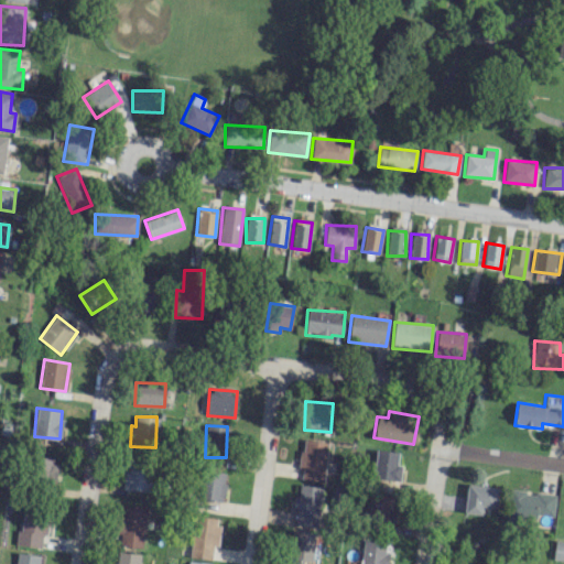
[(327,442),(304,440),(301,479),(324,481),(327,442)]
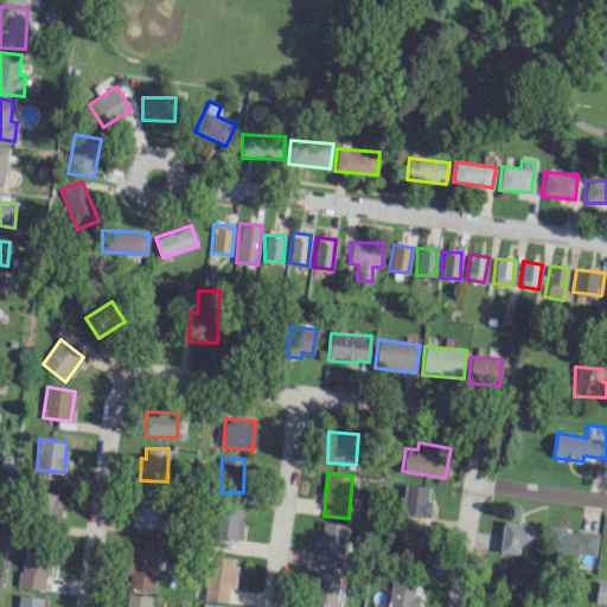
[(428,485),(403,485),(402,516),(430,517),(432,500),(428,499),(428,485)]
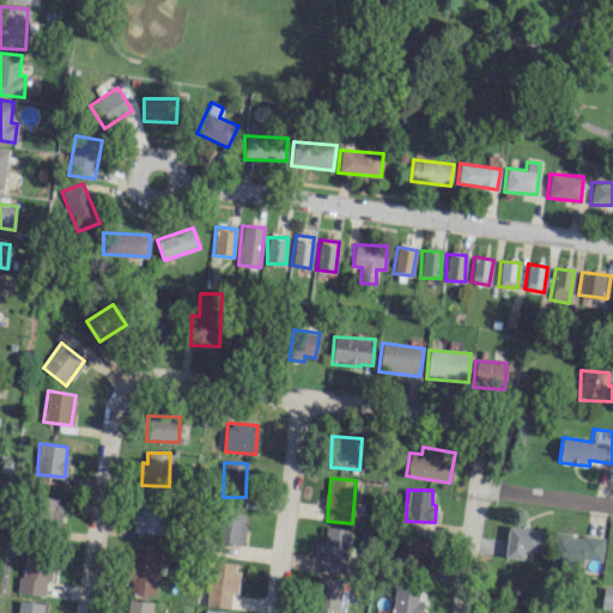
[(62,501),(42,499),(41,521),(61,522),(62,501)]
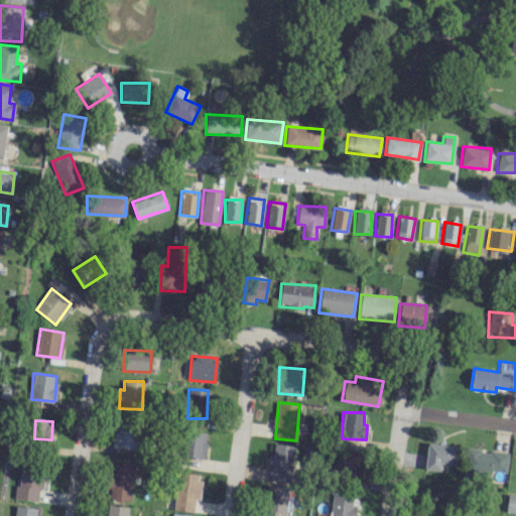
[(138,425),(116,422),(112,446),(134,449),(138,425)]
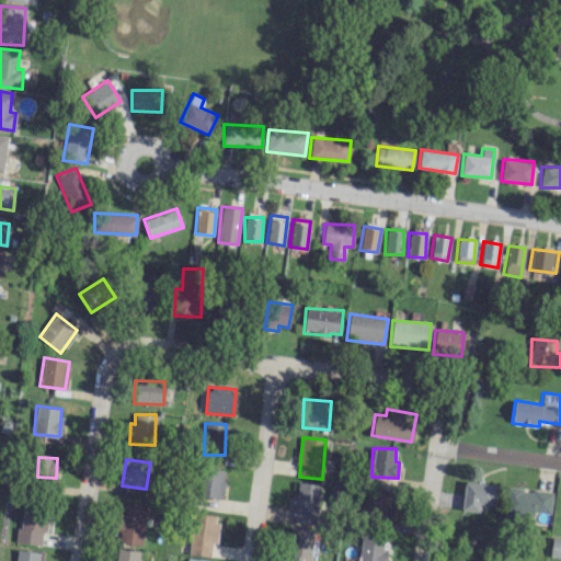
[(202,469),(201,496),(224,497),(224,469),(202,469)]
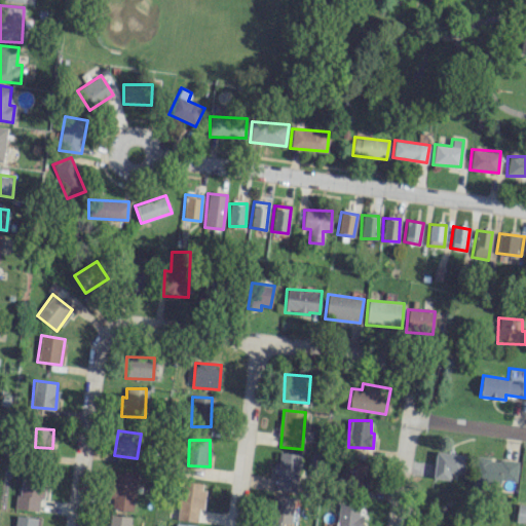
[(298,453),(278,452),(277,462),(270,462),(270,476),(275,476),(274,490),(296,491),(298,453)]
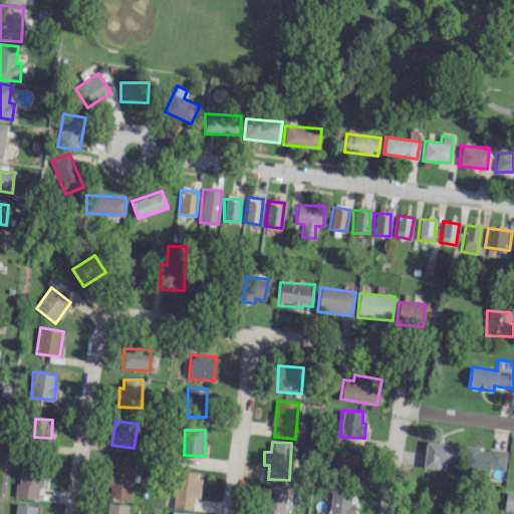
[(439,468),(439,462),(453,463),(453,443),(425,442),(424,468),(439,468)]
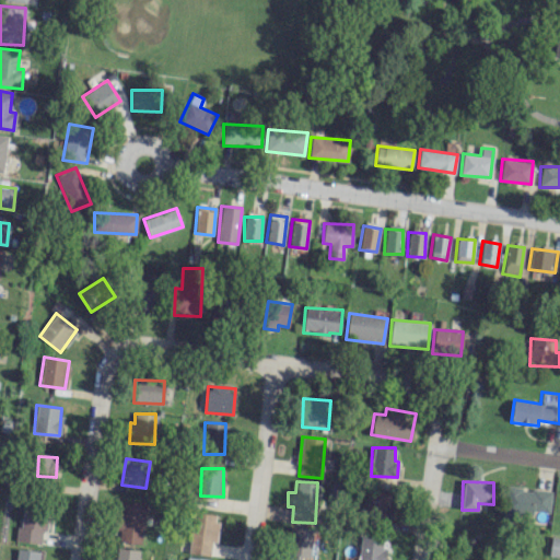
[(551,491),(506,487),(503,514),(532,517),(532,511),(549,513),(551,491)]
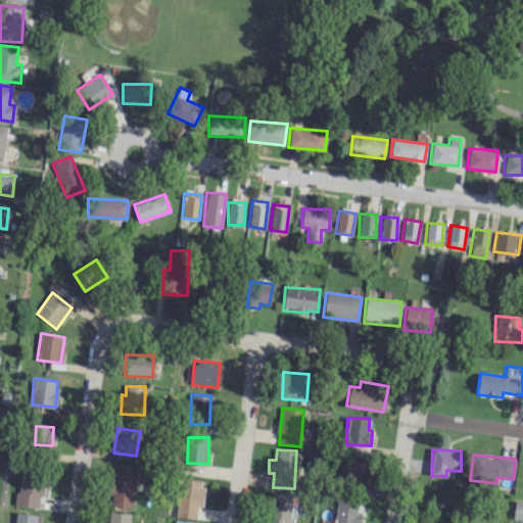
[(363,459),(340,462),(343,485),(367,482),(363,459)]
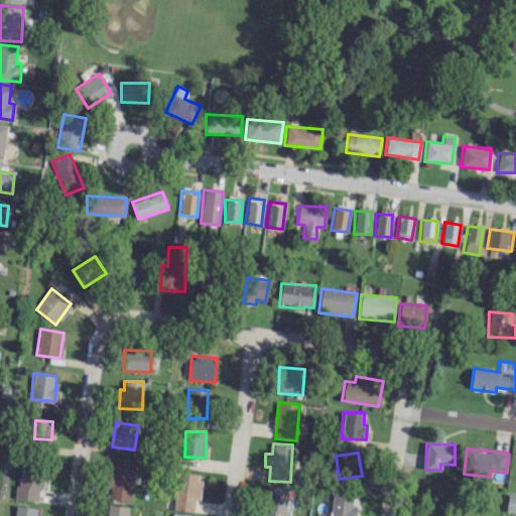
[(131,501),(133,464),(112,463),(111,500),(131,501)]
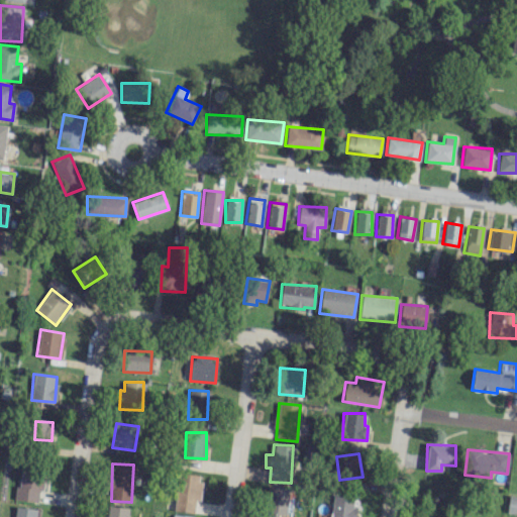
[(41,468),(20,468),(20,485),(15,485),(14,500),(40,501),(41,468)]
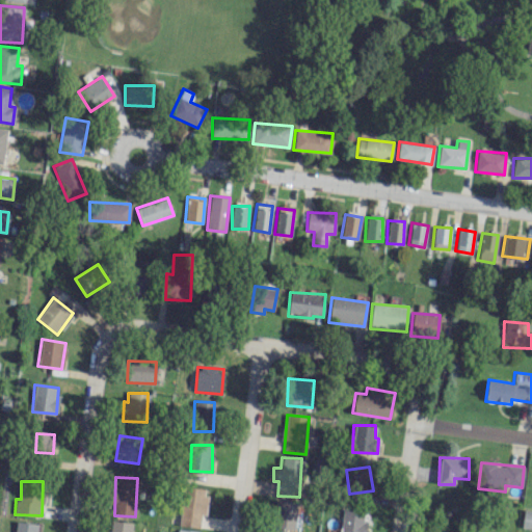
[(205,488),(183,487),(181,526),(203,527),(205,488)]
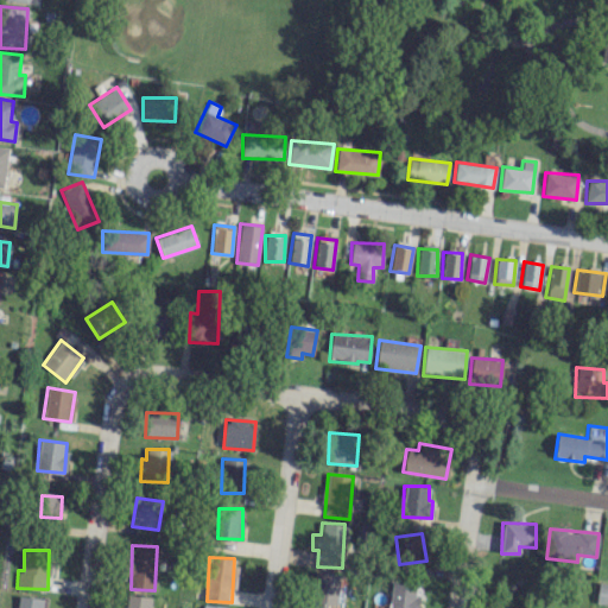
[(339,572),(312,571),(311,603),(337,605),(339,572)]
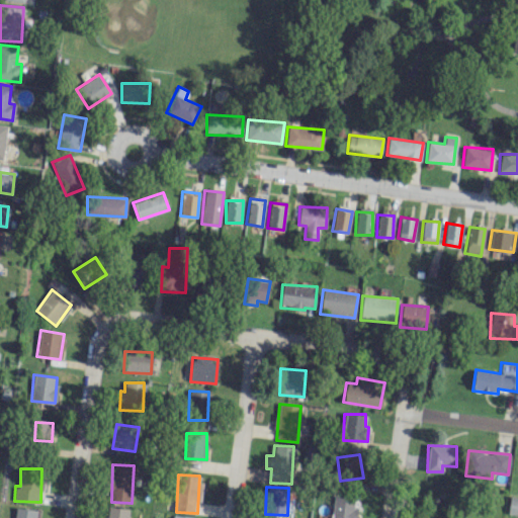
[(331,517),(354,517),(356,507),(353,507),(354,498),(334,495),(331,517)]
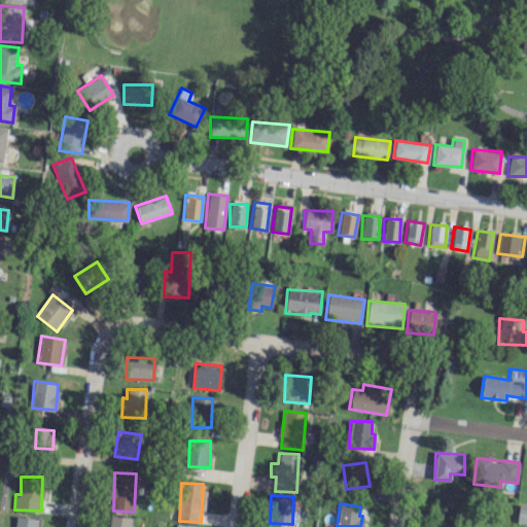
[(517,523),(526,523),(526,505),(518,505),(517,523)]
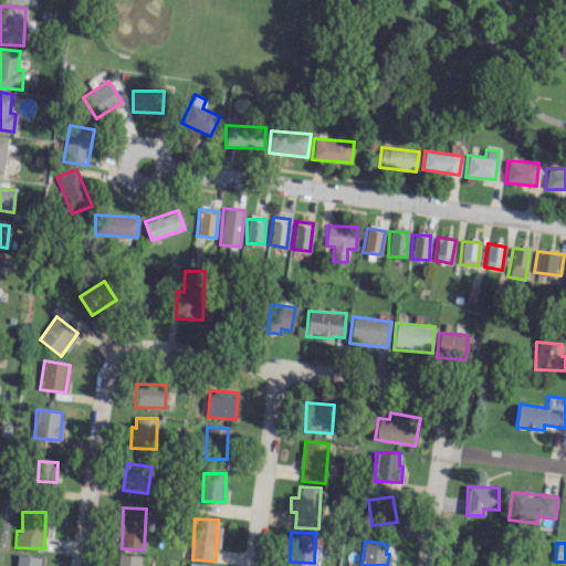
[(139,565),(140,556),(118,554),(117,565),(111,565),(139,565)]
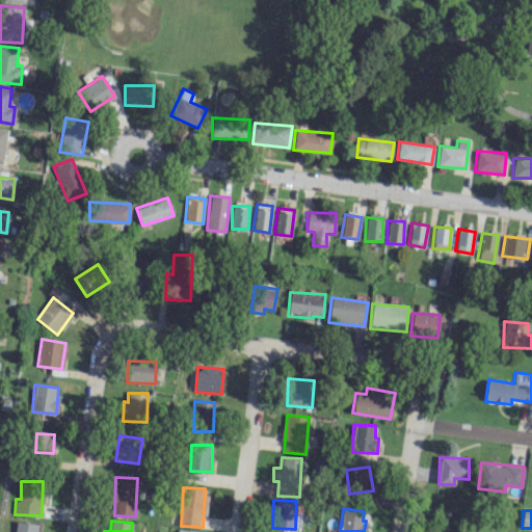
[(35,531),(36,524),(16,522),(14,531),(35,531)]
